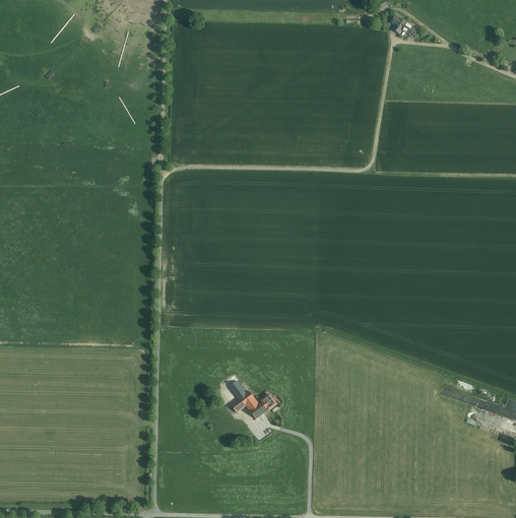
[(375,3),(377,9),(385,5),(382,0),(375,3)]
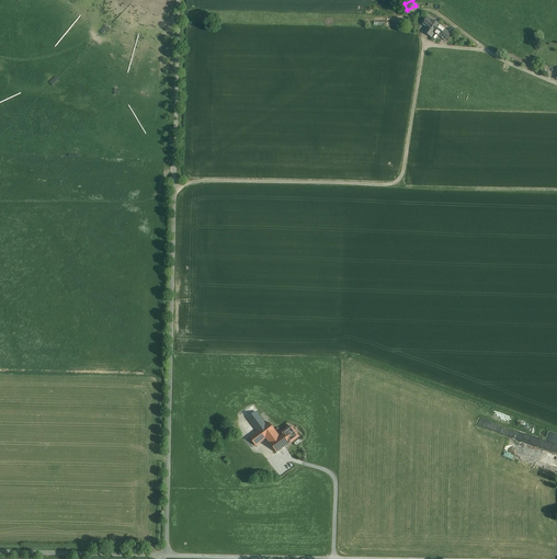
[(442,30),(427,19),(422,25),(438,36),(442,30)]
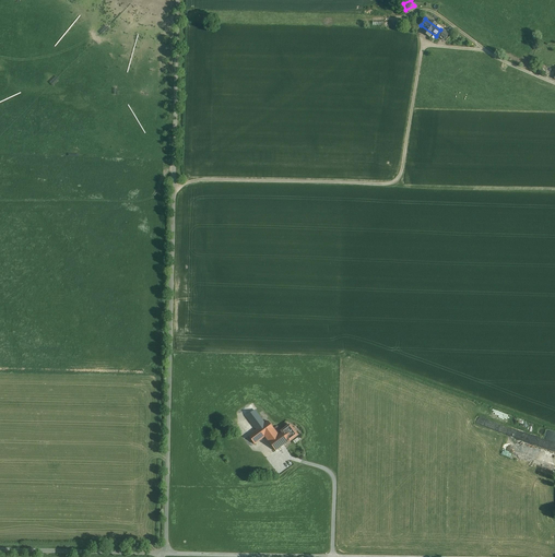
[(259,418),(250,409),(243,414),(243,415),(252,428),(257,425),(255,422),(259,418)]
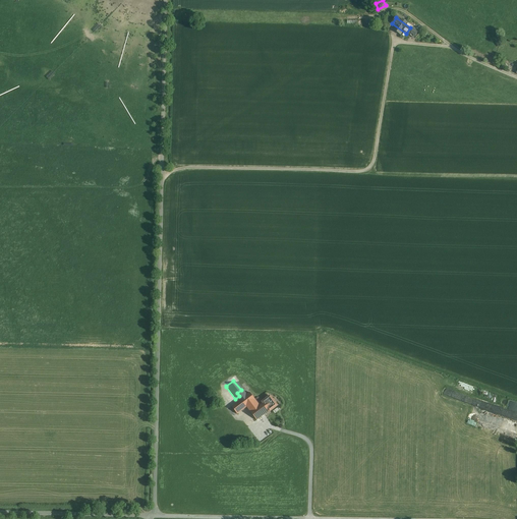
[(226,387),(219,393),(228,404),(235,399),(226,387)]
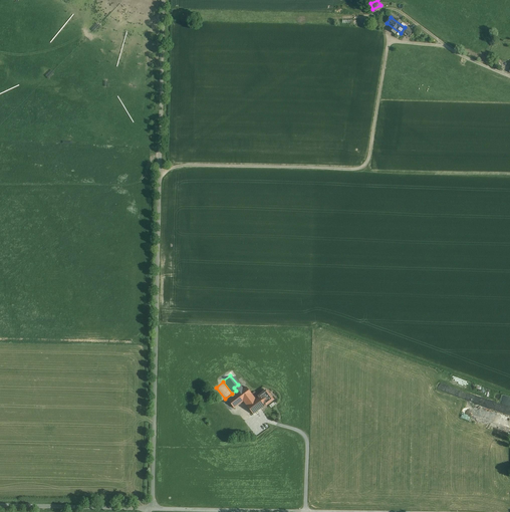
[(243,386),(240,388),(238,385),(234,388),(236,391),(232,394),(225,399),(230,407),(240,400),(249,413),(261,404),(255,396),(252,398),(243,386)]
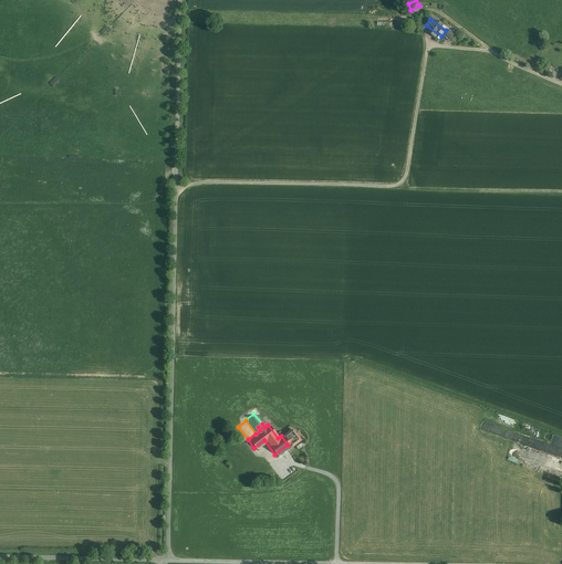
[(290,428),(281,435),(288,445),(289,446),(298,439),(290,428)]
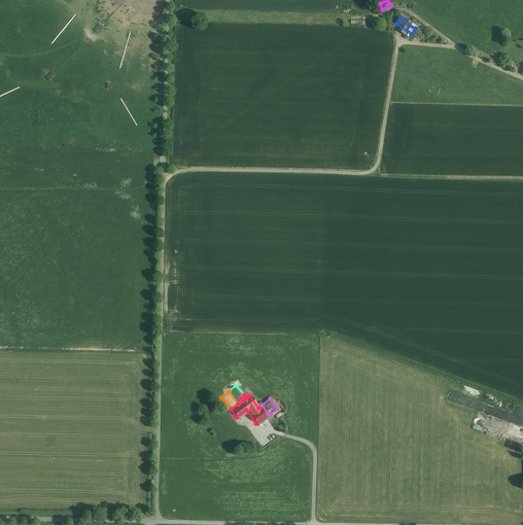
[(492,441),(503,444),(506,436),(493,433),(493,436),(492,441)]
